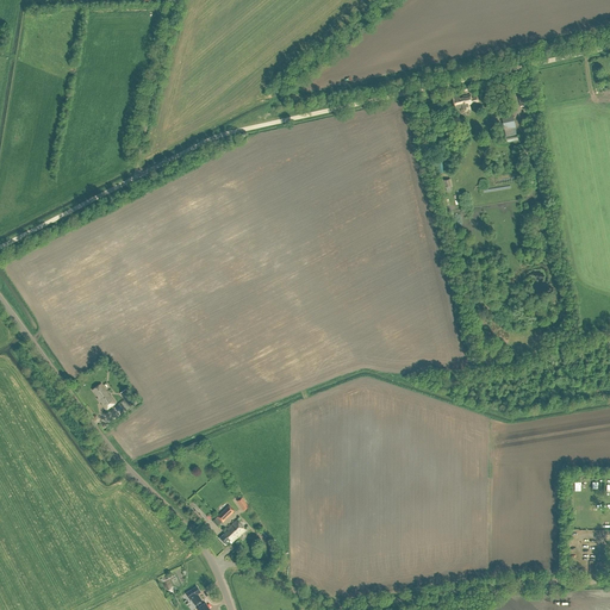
[(517,91),(521,106),(527,105),(523,89),(517,91)]
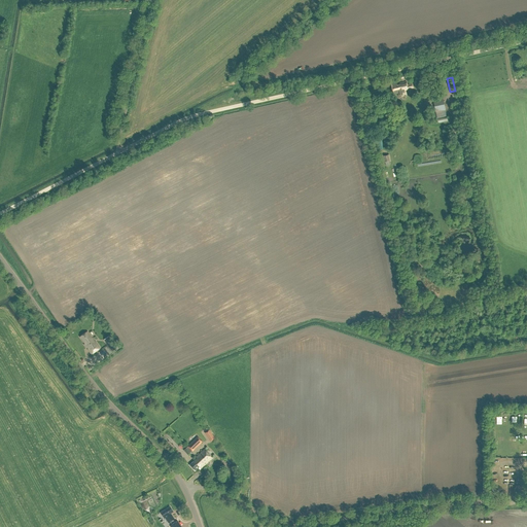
[(391,83),(391,85),(393,95),(397,94),(397,95),(398,97),(407,95),(406,92),(406,91),(413,90),(412,83),(409,84),(408,85),(408,84),(407,82),(407,81),(399,83),(399,84),(397,85),(396,83),(396,82),(391,83)]
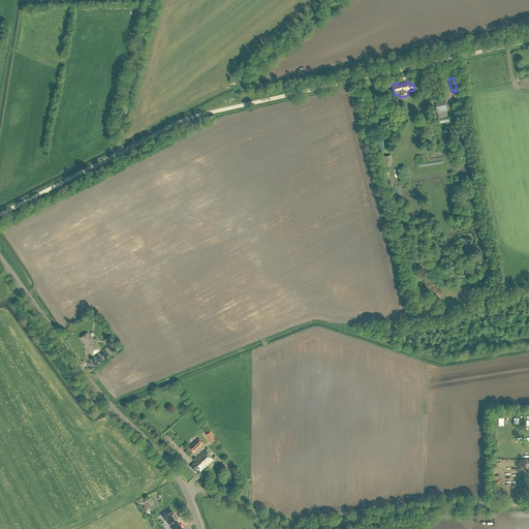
[(465,97),(457,98),(458,105),(459,105),(466,105),(465,97)]
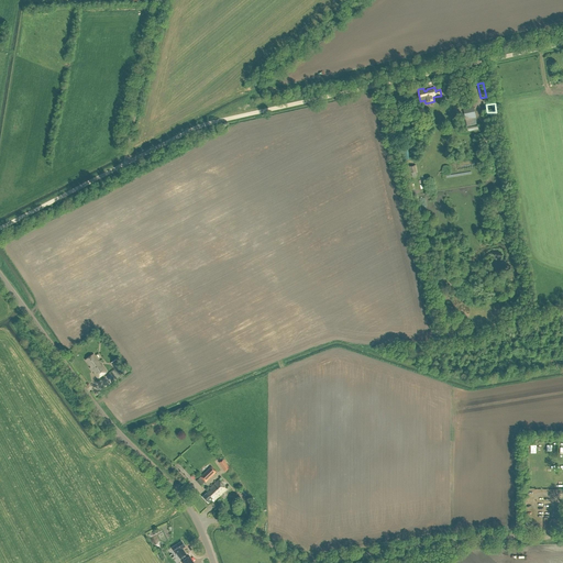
[(462,108),(465,121),(475,118),(476,118),(473,106),(462,108)]
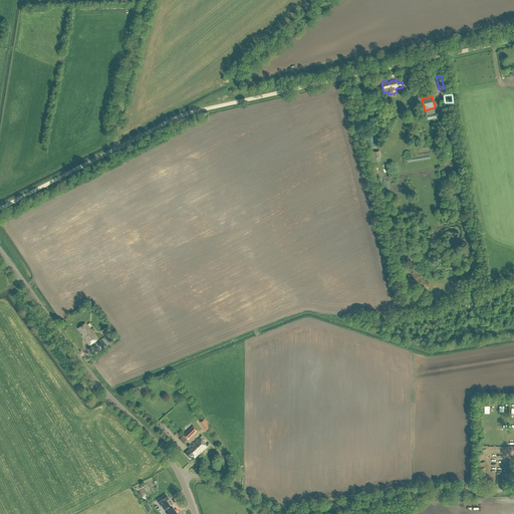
[(373,159),(375,159),(375,161),(376,162),(377,162),(378,162),(379,161),(379,159),(379,158),(380,157),(379,151),(372,152),(373,159)]
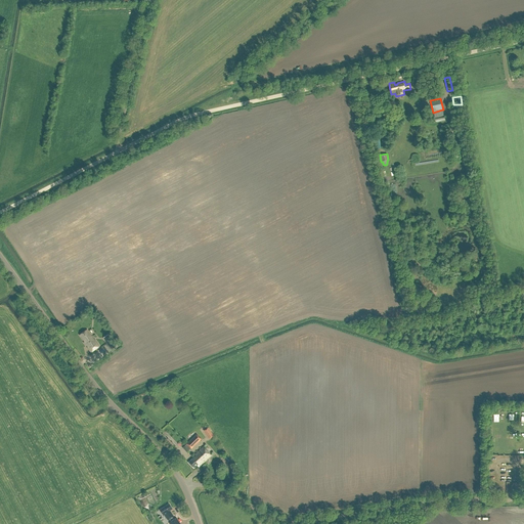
[(92,337),(87,330),(80,335),(85,343),(84,343),(91,353),(99,347),(92,337)]
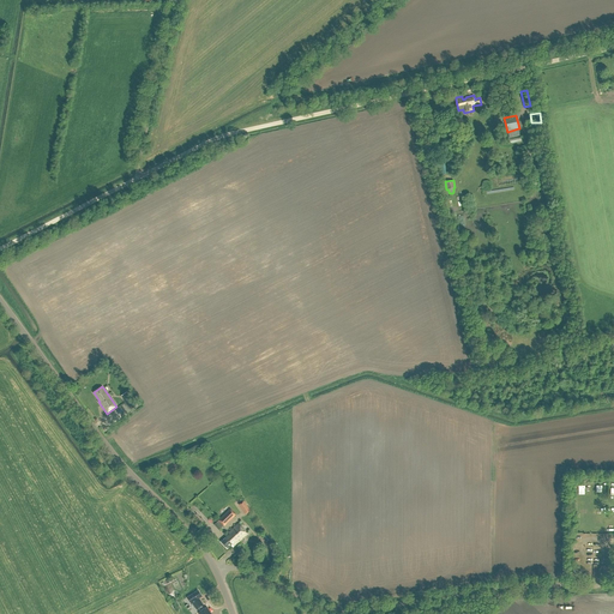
[(83,398),(98,416),(104,413),(89,393),(83,398)]
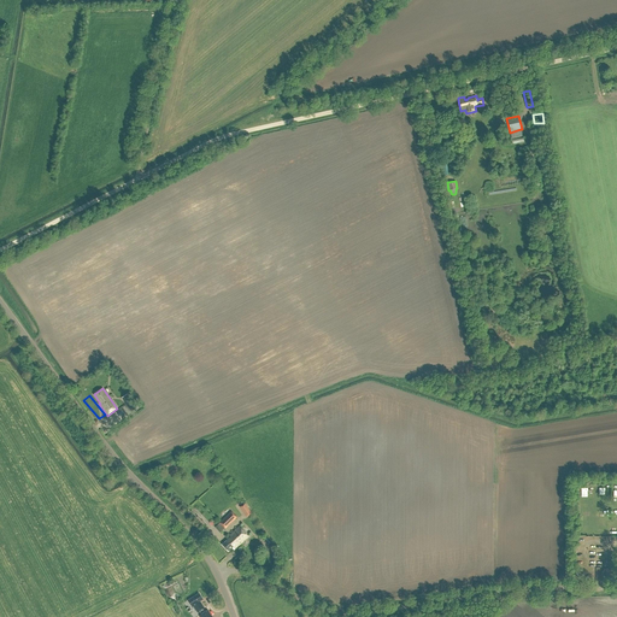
[(241,506),(248,516),(252,515),(245,504),(241,506)]
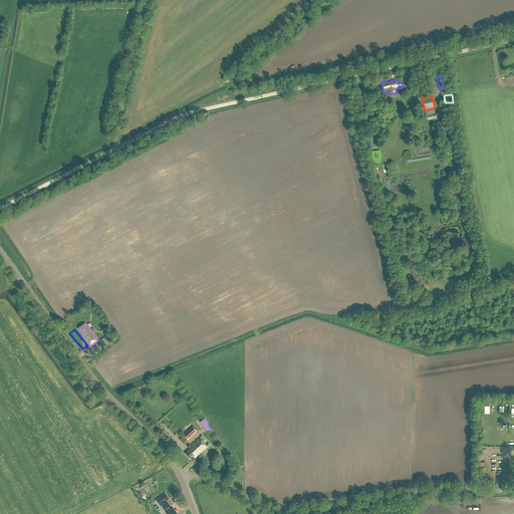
[(183,436),(188,441),(198,431),(193,426),(183,436)]
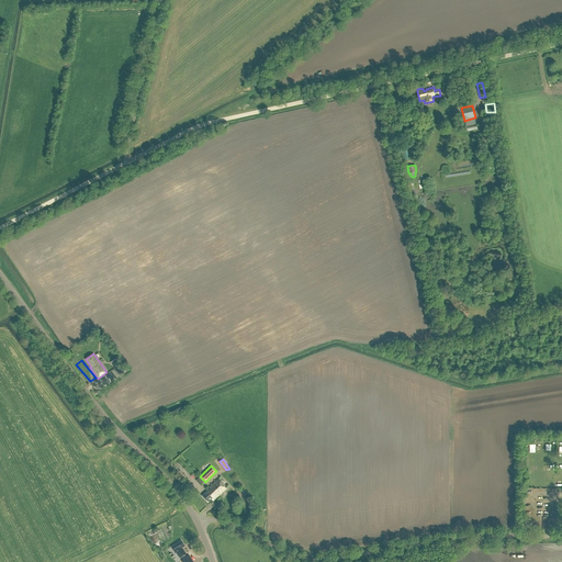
[(213,502),(226,489),(217,480),(209,489),(210,490),(202,496),(208,503),(211,499),(213,502)]
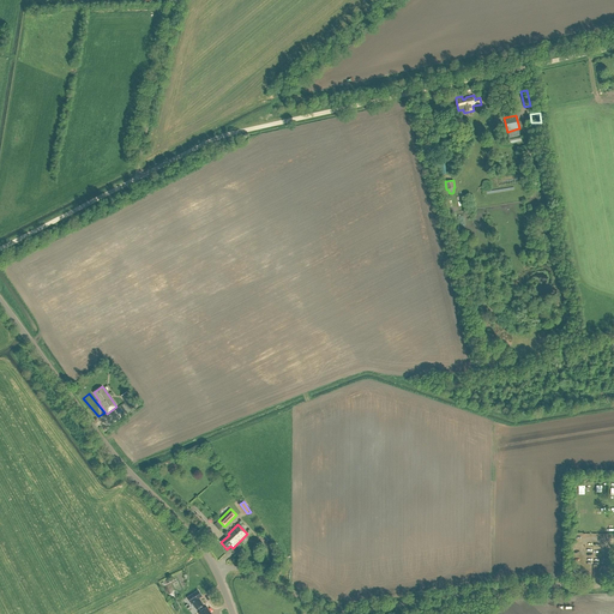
[(203,606),(198,599),(202,596),(197,591),(187,599),(191,603),(197,611),(203,606)]
